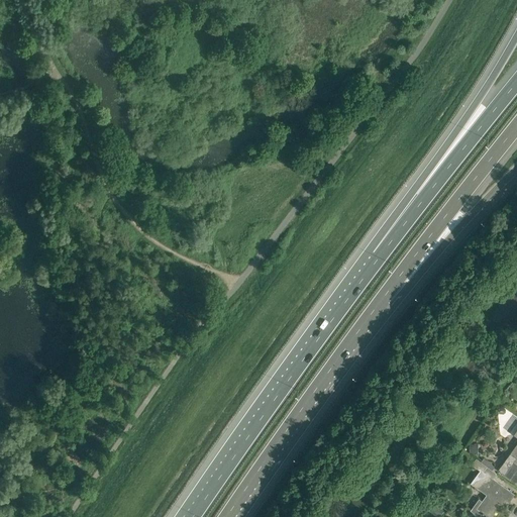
[(498,470),(516,483),(516,481),(516,430),(514,435),(516,436),(516,443),(507,458),(498,470)]
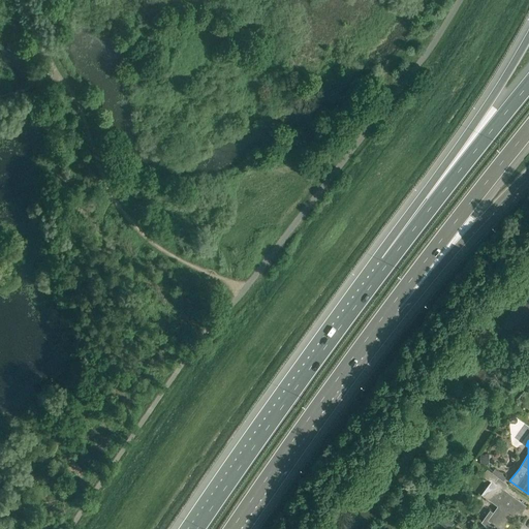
[(487,469),(483,475),(489,479),(493,473),(492,472),(487,469)]
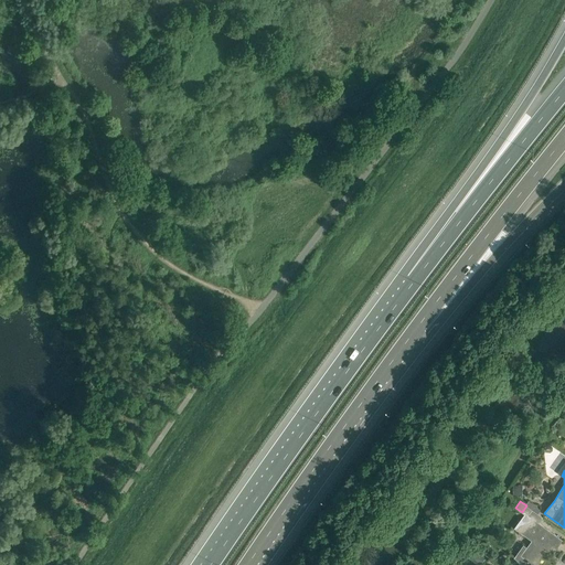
[(524,513),(514,528),(521,532),(531,540),(526,545),(524,543),(514,557),(516,560),(516,561),(516,562),(518,562),(518,563),(519,563),(520,563),(521,563),(522,563),(524,564),(526,561),(529,562),(529,561),(531,563),(531,564),(532,564),(536,564),(542,558),(541,557),(545,551),(547,552),(547,551),(546,550),(550,544),(556,548),(563,540),(539,523),(543,518),(537,513),(535,512),(526,505),(522,512),(524,513)]
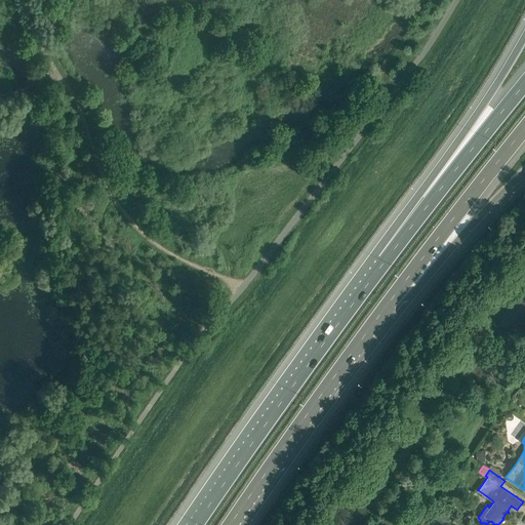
[(461,489),(455,483),(450,489),(456,494),(461,489)]
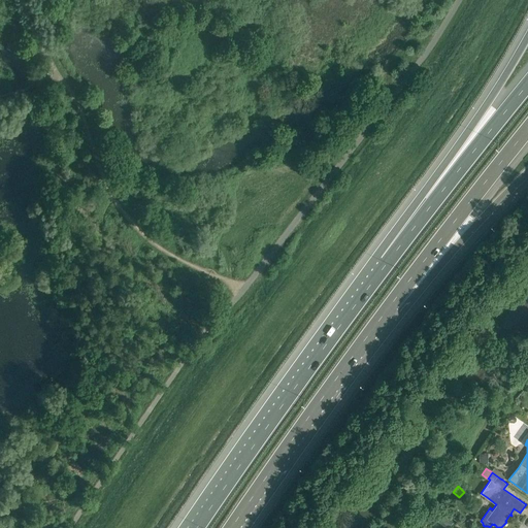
[(438,509),(434,516),(449,526),(453,521),(438,509)]
